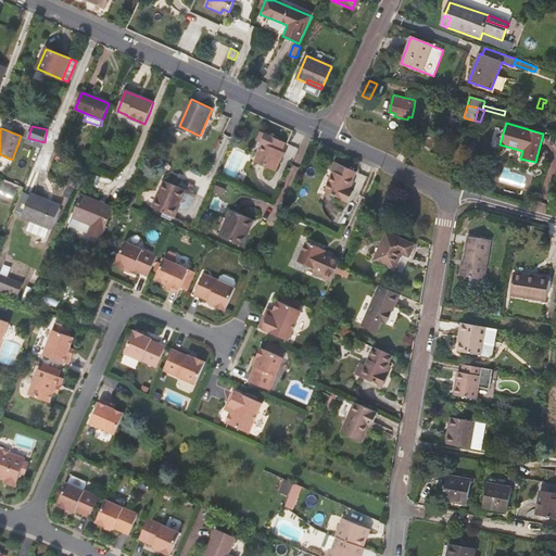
[(280,160),(281,155),(279,155),(285,143),(263,134),(258,142),(264,144),(255,163),(275,172),(280,160)]
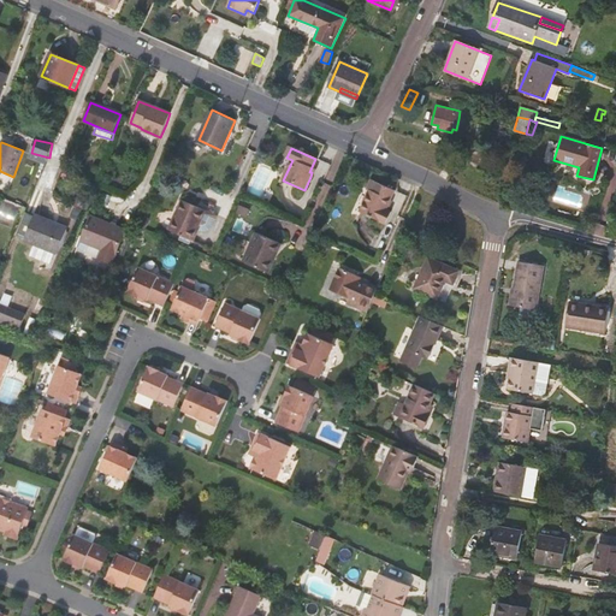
[(72,171),(65,169),(61,178),(67,181),(72,171)]
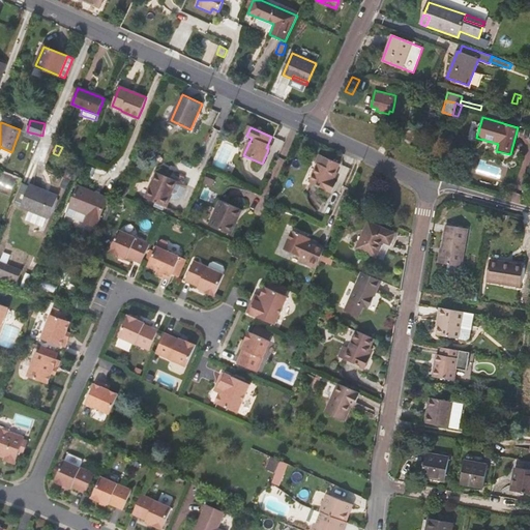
[(323,167),(327,157),(319,154),(316,163),(318,164),(323,167)]
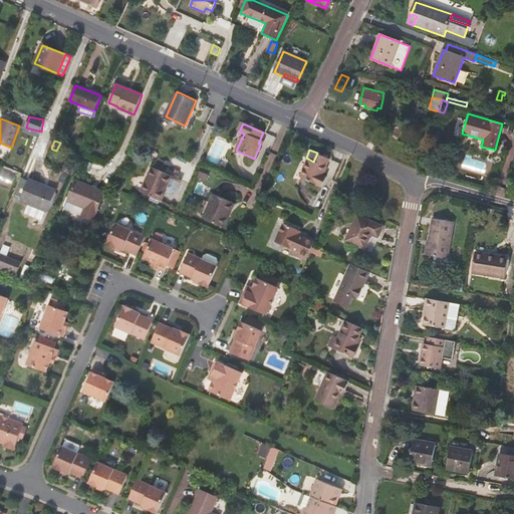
[(328,159),(317,153),(313,162),(308,159),(300,177),(322,187),(326,177),(321,175),(328,159)]
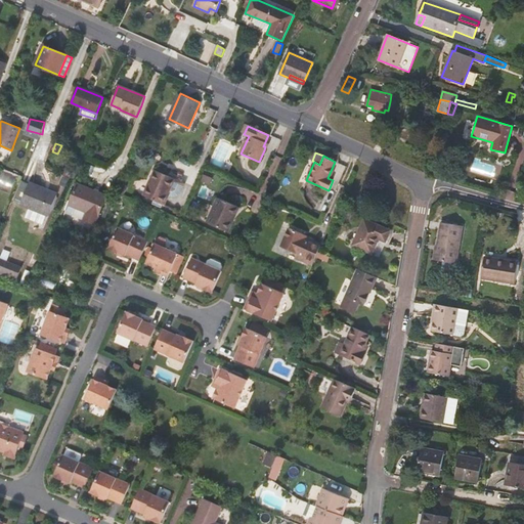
[(17,175),(2,169),(0,174),(0,183),(11,188),(17,175)]
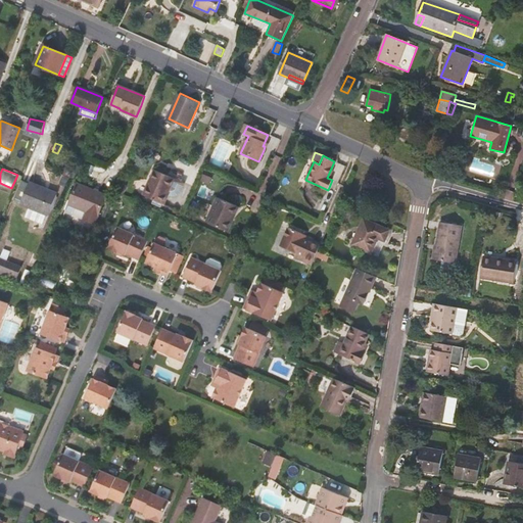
[(65,170),(63,176),(69,179),(73,173),(65,170)]
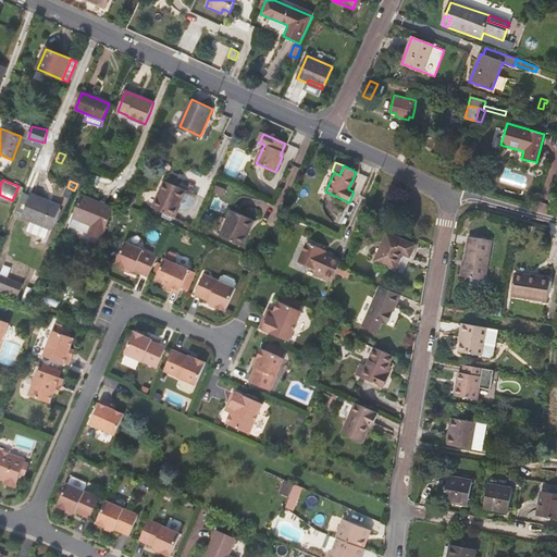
[(164,181),(160,193),(163,194),(156,210),(164,213),(173,218),(175,219),(180,209),(177,208),(185,190),(164,181)]
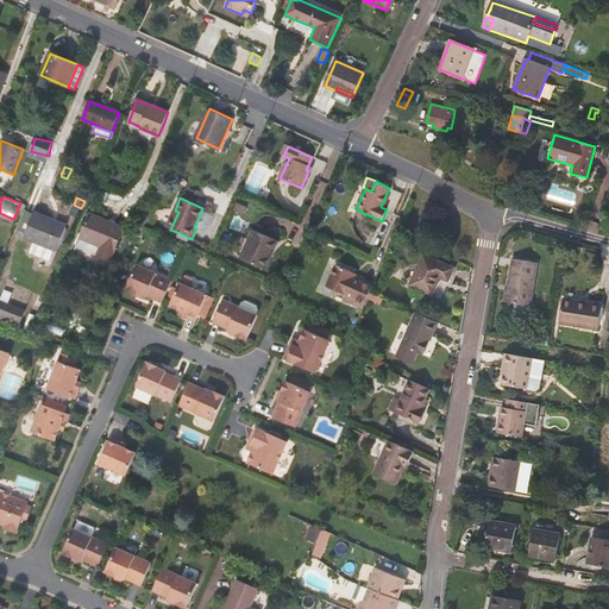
[(33,213),(25,209),(18,226),(26,230),(33,213)]
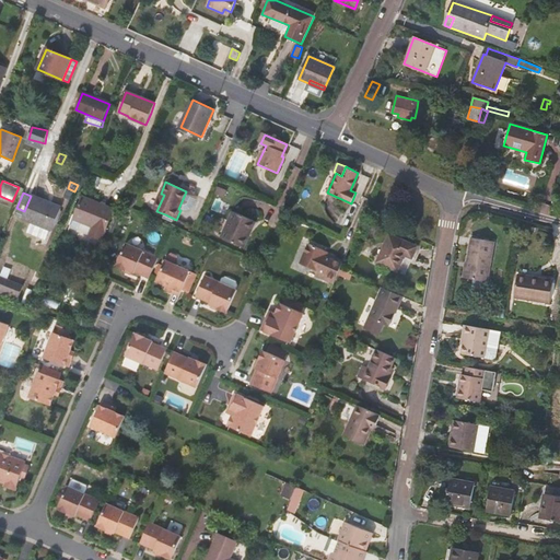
[(164,195),(161,194),(153,209),(156,211),(164,195)]
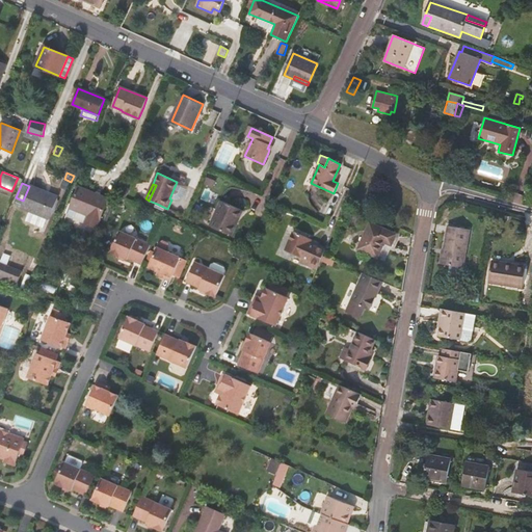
[(21,208),(29,211),(49,219),(58,197),(29,186),(23,201),(21,208)]
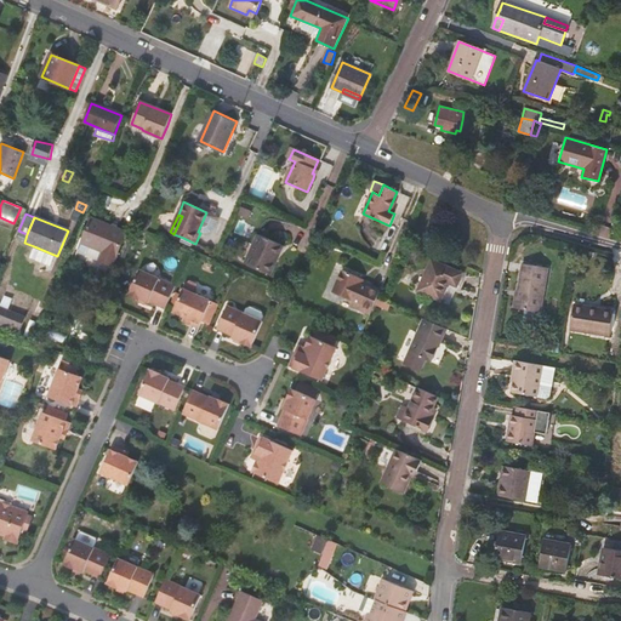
[(126,232),(91,218),(81,244),(103,252),(100,261),(113,266),(126,232)]
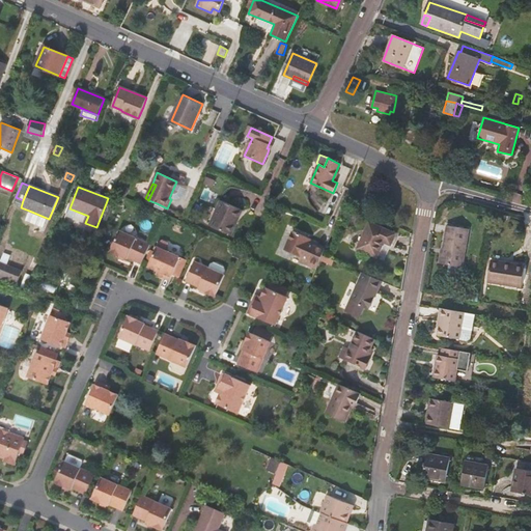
[(221,200),(213,218),(216,219),(213,226),(231,235),(236,224),(234,223),(241,210),(221,200)]
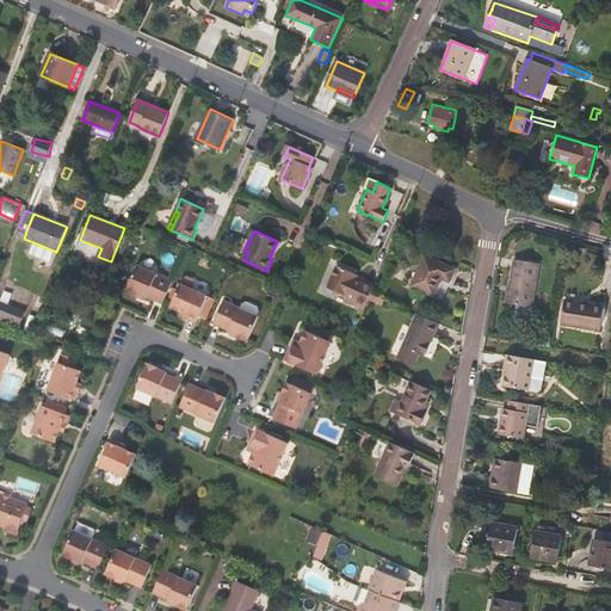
[(51,263),(56,252),(34,242),(29,253),(51,263)]
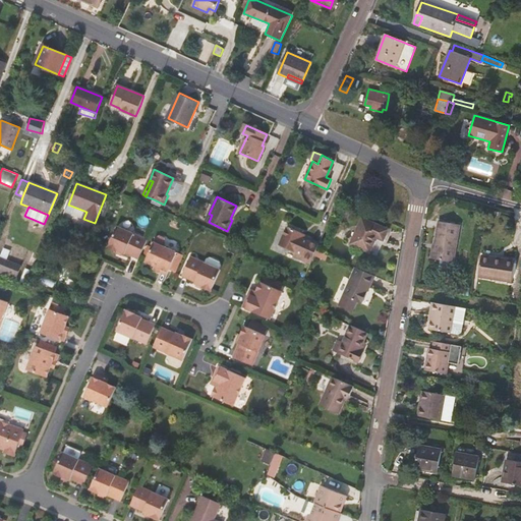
[(390,231),(363,219),(351,245),(371,253),(378,239),(386,242),(390,231)]
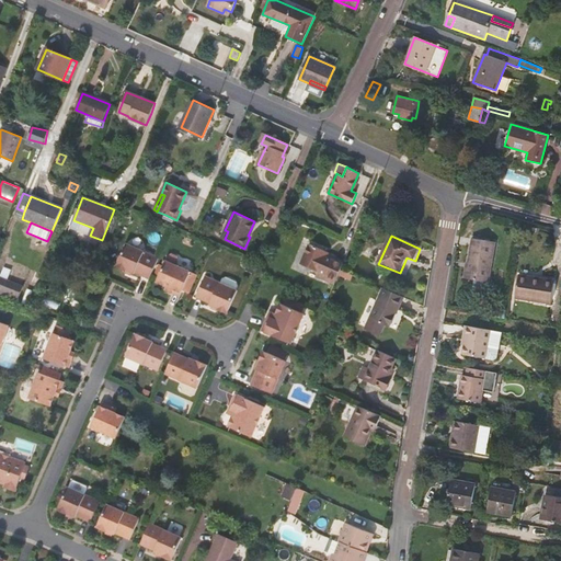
[(471,238),(467,262),(465,278),(488,283),(494,242),(471,238)]
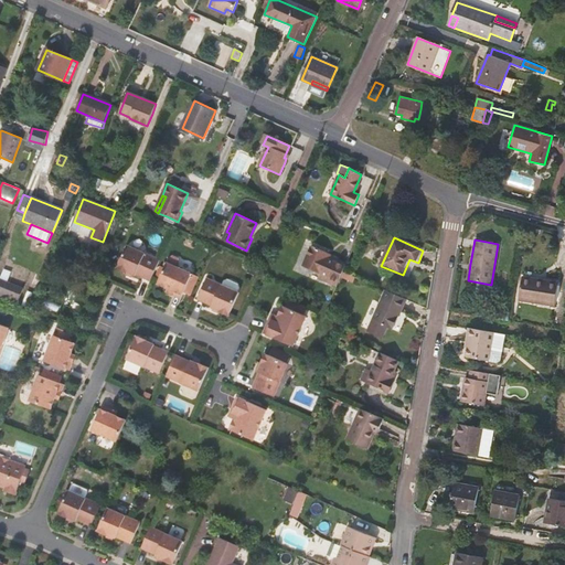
[(128,243),(118,266),(132,273),(132,274),(135,275),(135,274),(141,277),(151,281),(161,257),(128,243)]
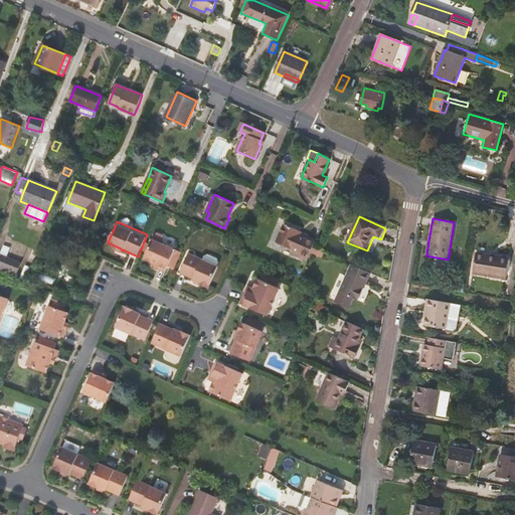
[(277,242),(293,249),(298,252),(297,255),(307,261),(314,243),(301,237),(297,235),(299,230),(285,223),(277,242)]
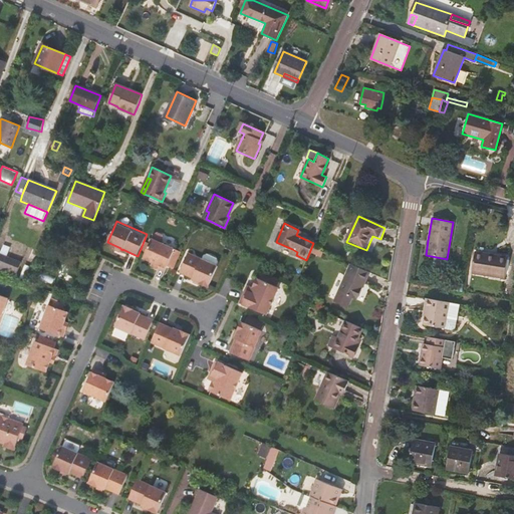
[(167,236),(164,242),(177,247),(180,242),(167,236)]
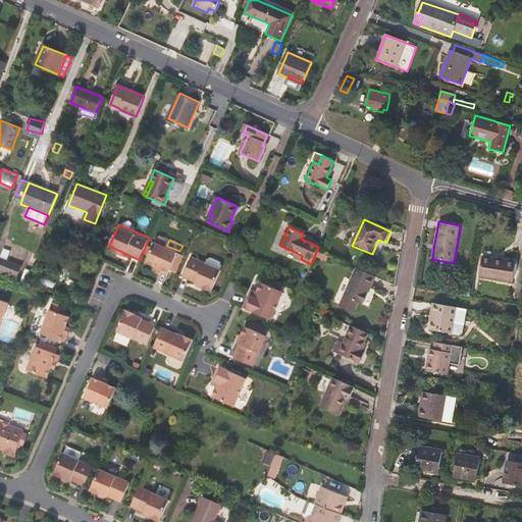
[(168,276),(178,253),(155,243),(146,262),(156,267),(161,269),(160,272),(168,276)]
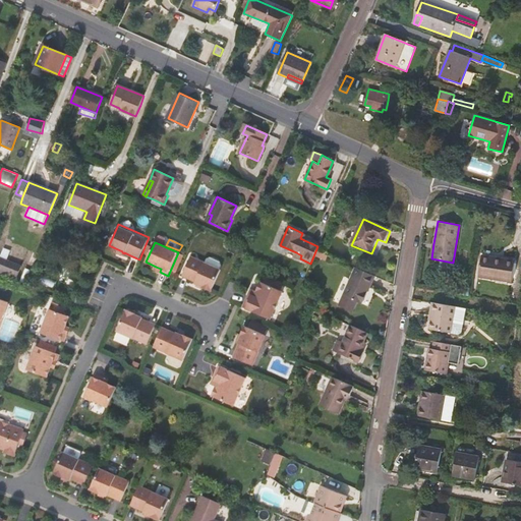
[(240,247),(232,243),(228,250),(236,254),(240,247)]
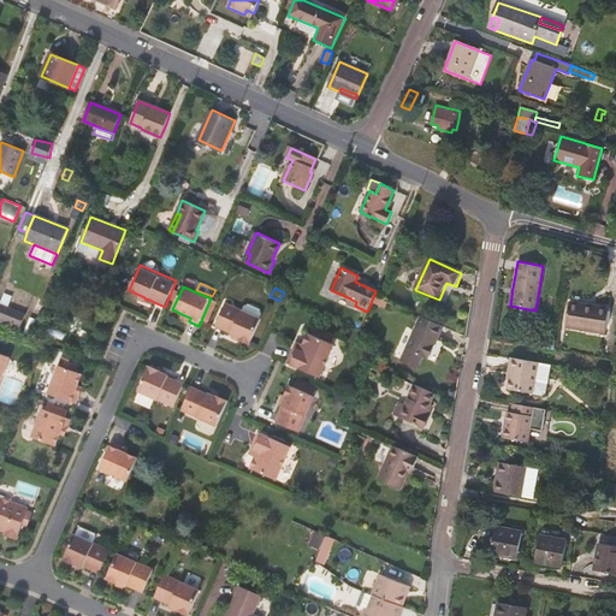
[(11,306),(13,295),(4,292),(1,302),(11,306)]
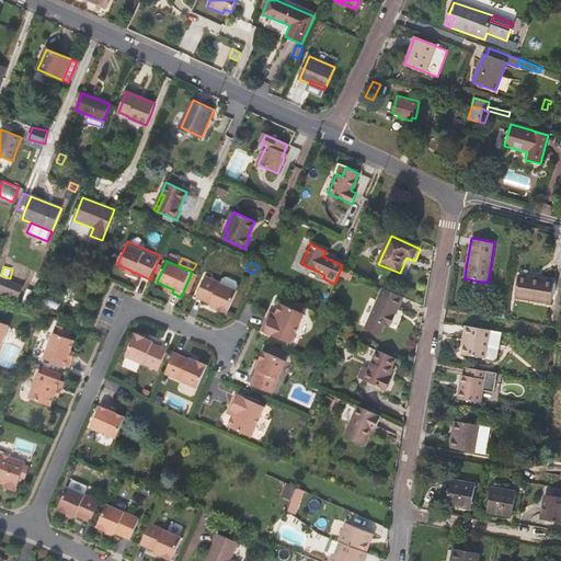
[(206,274),(196,297),(210,304),(209,305),(213,306),(213,305),(219,308),(228,312),(239,289),(238,288),(240,284),(238,281),(228,275),(224,277),(222,282),(206,274)]
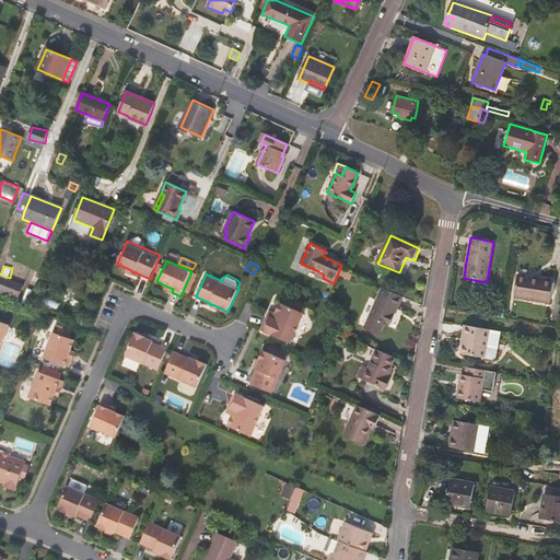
[(549,302),(552,282),(532,279),(533,277),(517,275),(514,298),(549,302)]
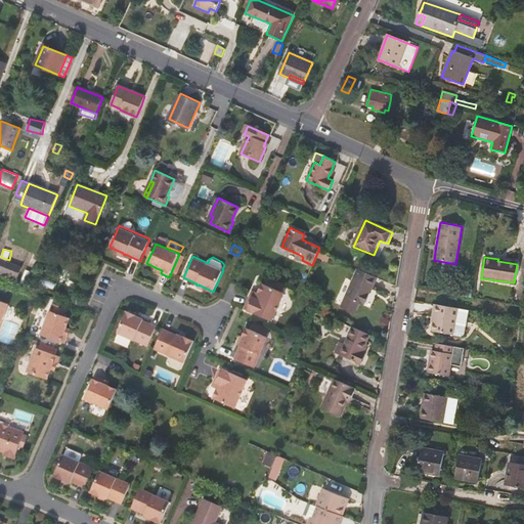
[(22,268),(0,259),(0,274),(16,281),(22,268)]
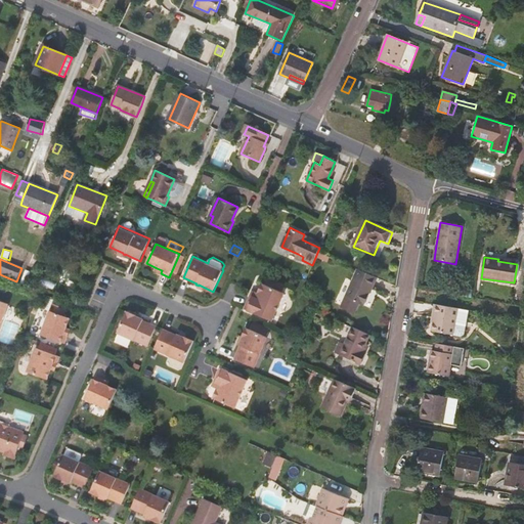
[(366,273),(358,269),(345,298),(363,306),(377,277),(366,273)]
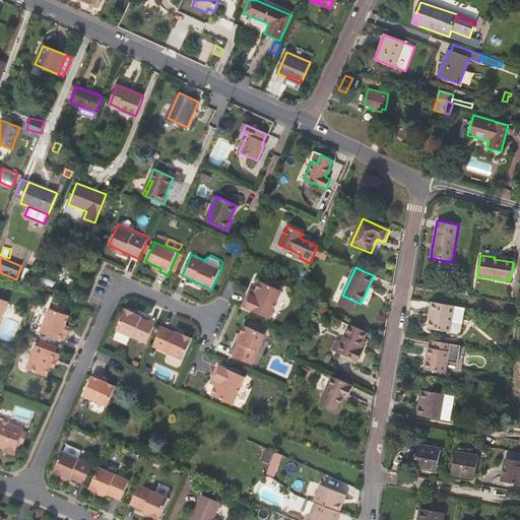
[(266,276),(264,282),(269,285),(271,282),(281,286),(279,289),(280,290),(283,284),(266,276)]
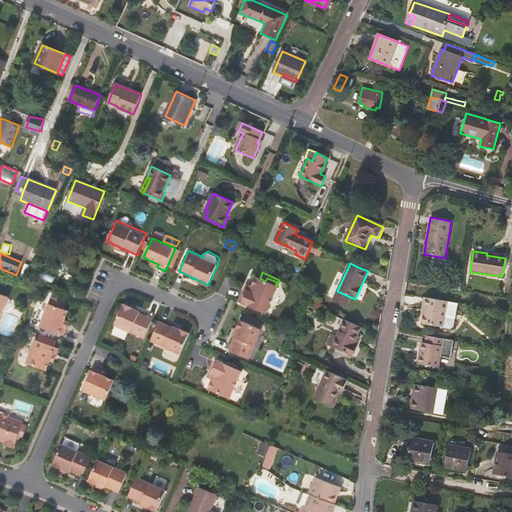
[(260,278),(256,277),(252,286),(249,285),(247,290),(245,289),(239,302),(266,314),(278,287),(276,286),(275,285),(277,282),(267,278),(265,281),(260,278)]
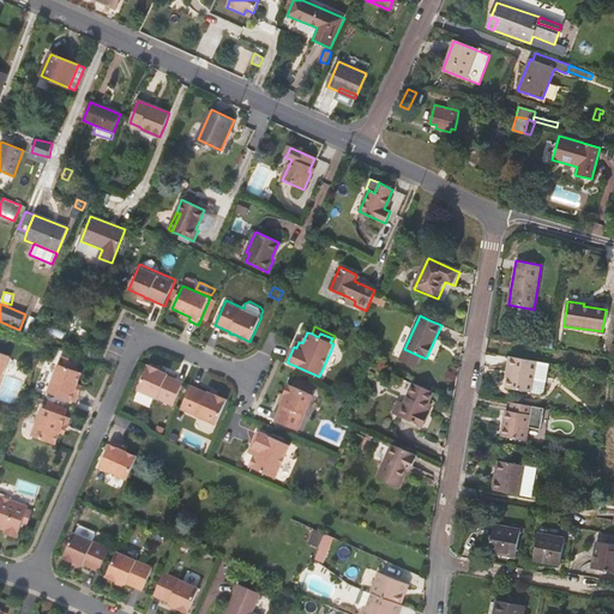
[(0,353),(0,384),(10,356),(0,353)]
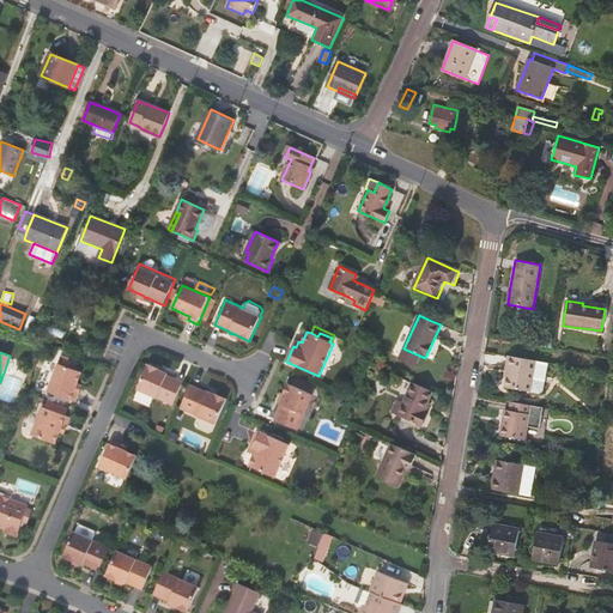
[(62,356),(59,364),(48,392),(76,402),(79,393),(76,390),(78,384),(83,372),(74,370),(77,362),(62,356)]
